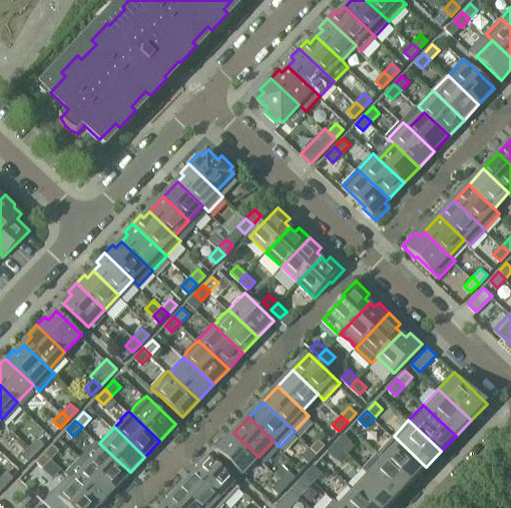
[(259,457),(233,433),(227,440),(222,436),(213,446),(242,473),(259,457)]
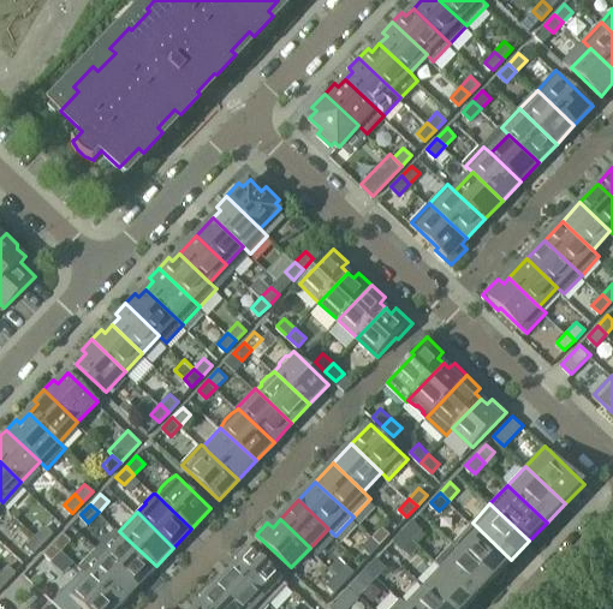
[(415,519),(404,530),(412,538),(423,527),(415,519)]
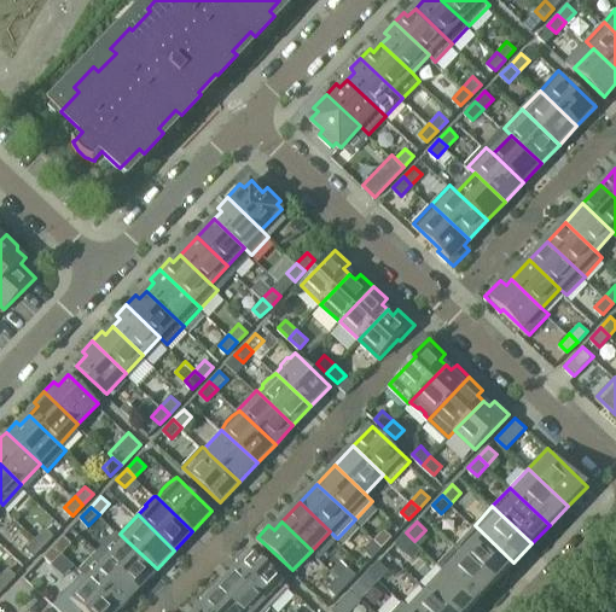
[(475,525),(457,545),(497,582),(513,563),(475,525)]
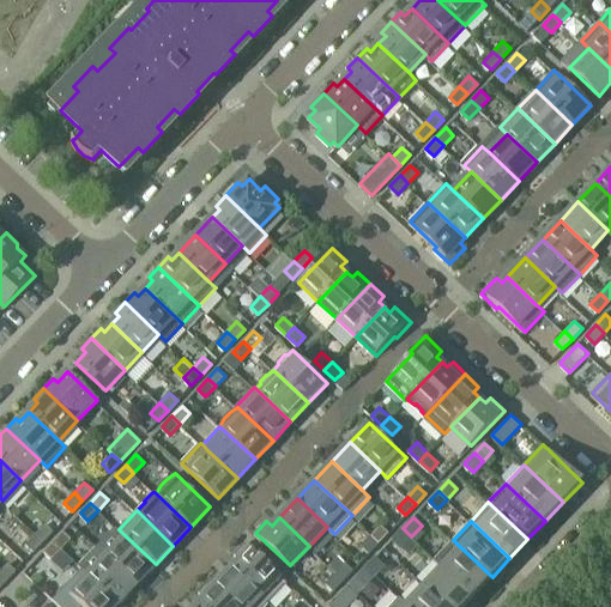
[(46,522),(36,533),(44,540),(54,530),(46,522)]
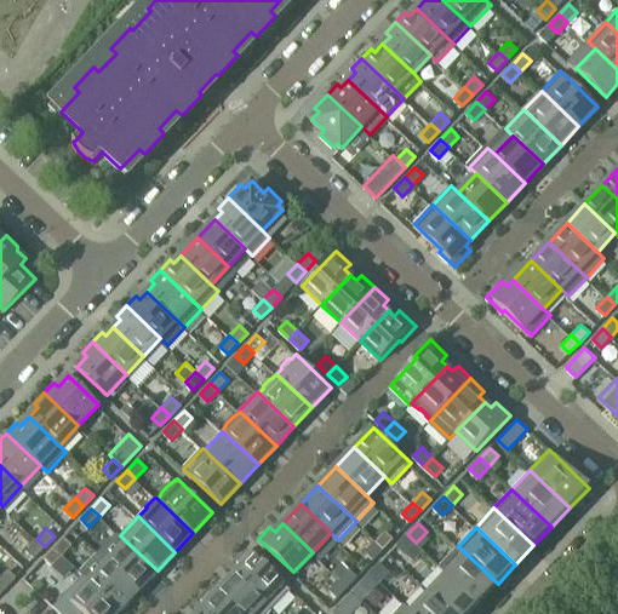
[(387,529),(376,540),(384,547),(394,538),(387,529)]
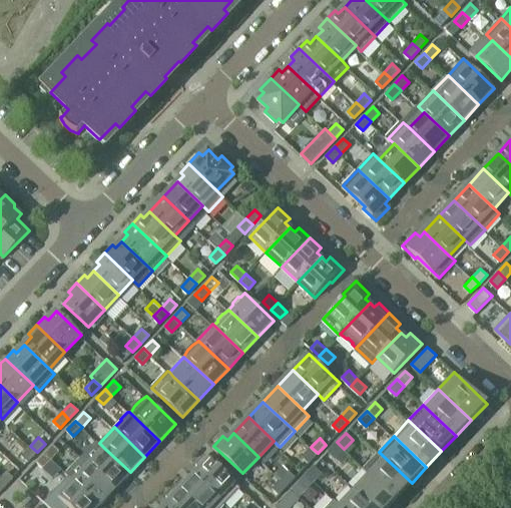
[(344,449),(337,442),(329,451),(336,458),(344,449)]
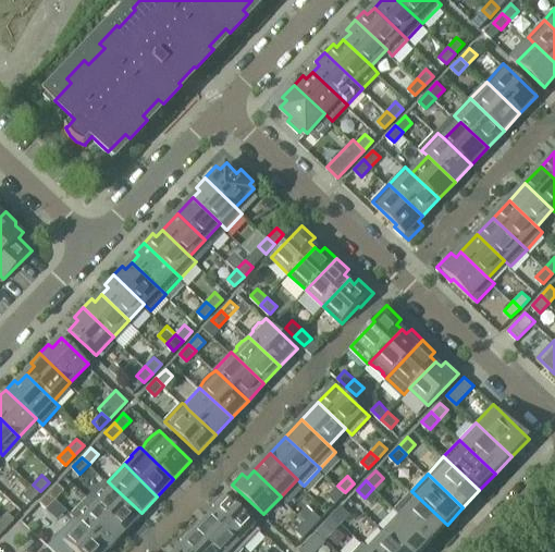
[(59,481),(49,491),(57,498),(65,489),(59,481)]
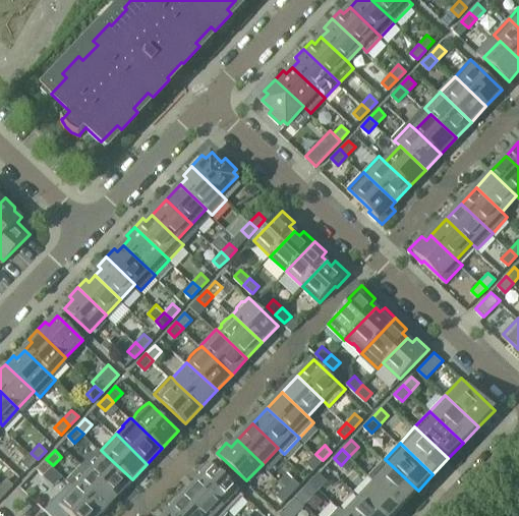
[(38,459),(31,453),(22,461),(30,468),(38,459)]
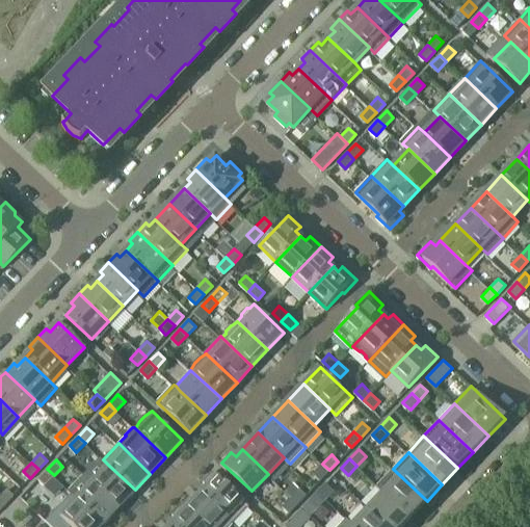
[(329,470),(322,464),(314,473),(321,479),(329,470)]
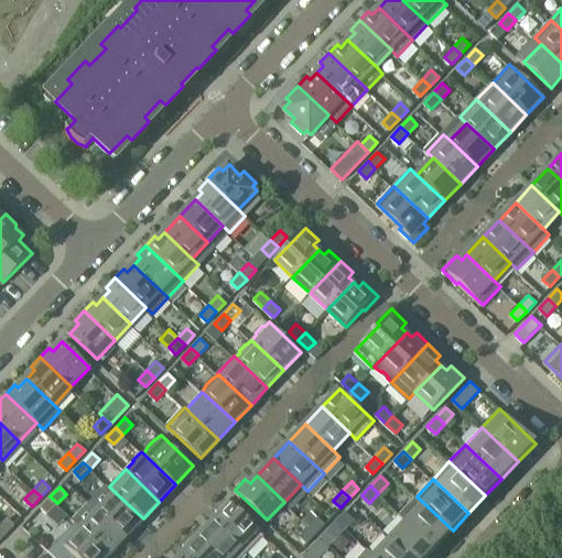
[(116,493),(99,510),(127,536),(143,518),(116,493)]
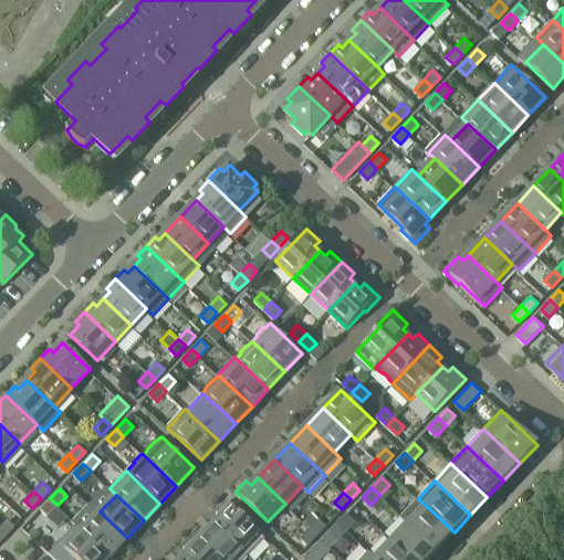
[(58,505),(50,498),(41,508),(49,515),(58,505)]
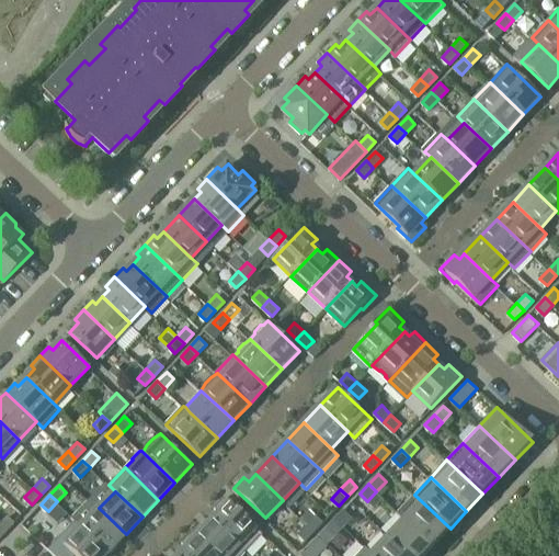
[(397,512),(403,519),(405,518),(434,545),(451,529),(414,495),(397,512)]
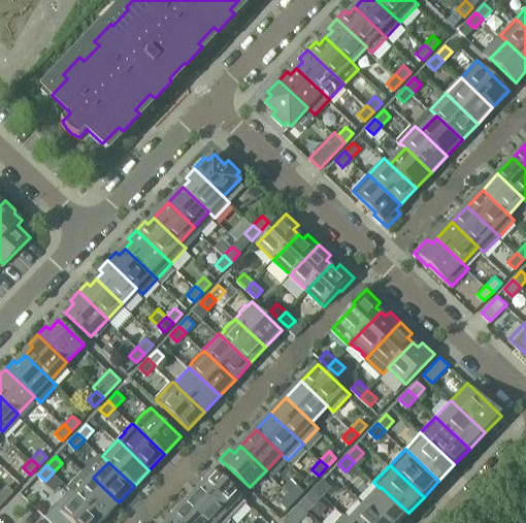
[(206,481),(200,488),(232,518),(249,500),(212,466),(202,477),(206,481)]
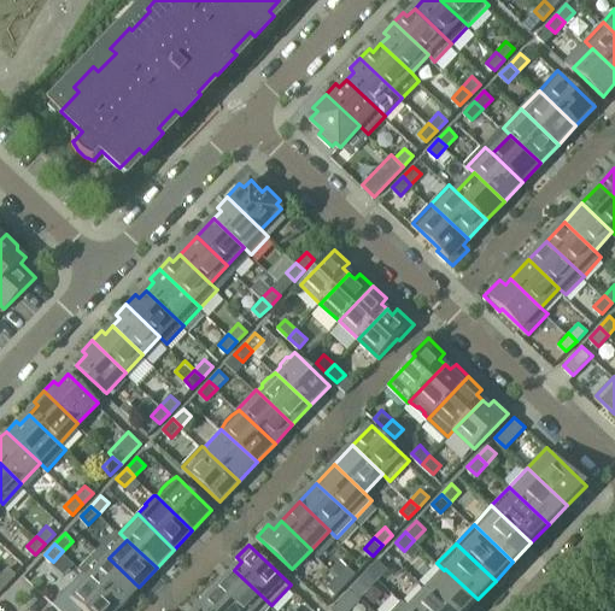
[(109,558),(91,577),(121,606),(139,587),(109,558)]
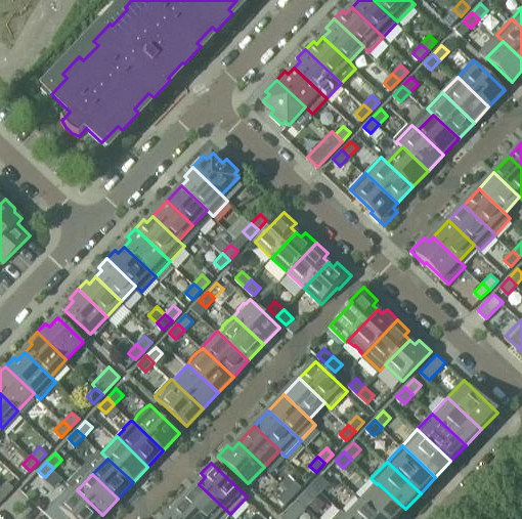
[(322,475),(313,483),(321,490),(330,482),(322,475)]
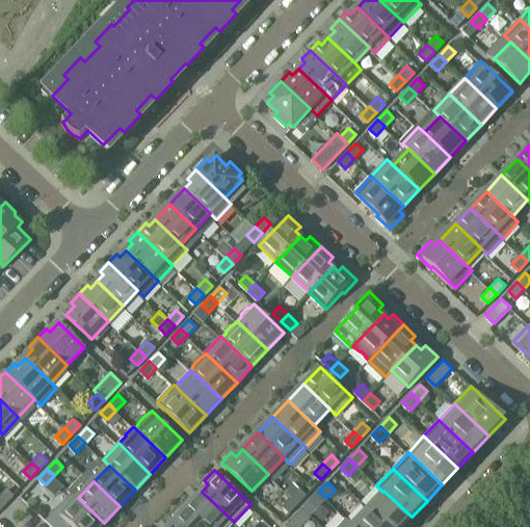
[(7,488),(0,495),(0,497),(6,503),(15,494),(7,488)]
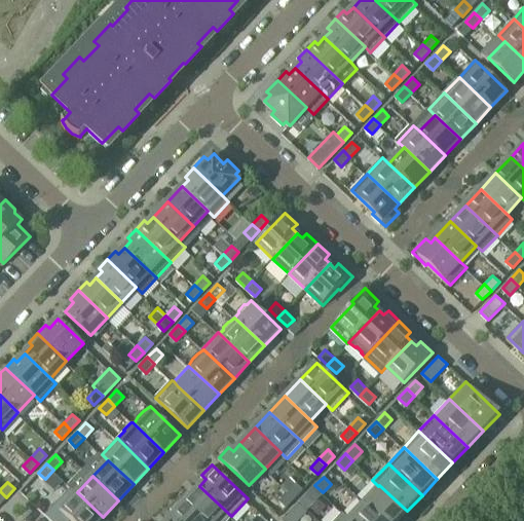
[(297,482),(289,490),(295,497),(304,488),(297,482)]
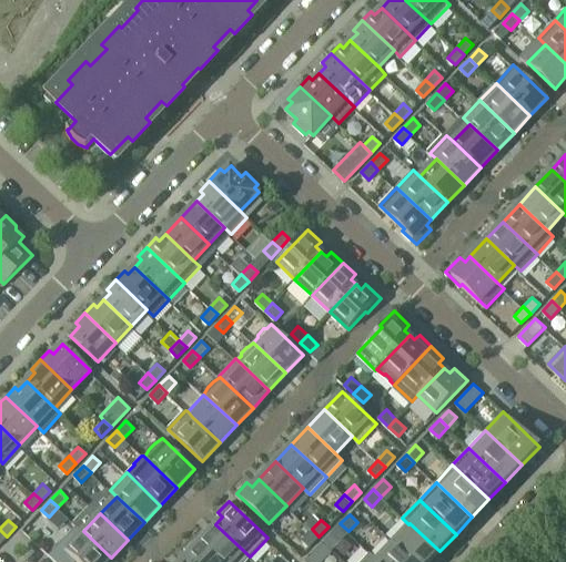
[(349,531),(340,523),(331,533),(339,541),(349,531)]
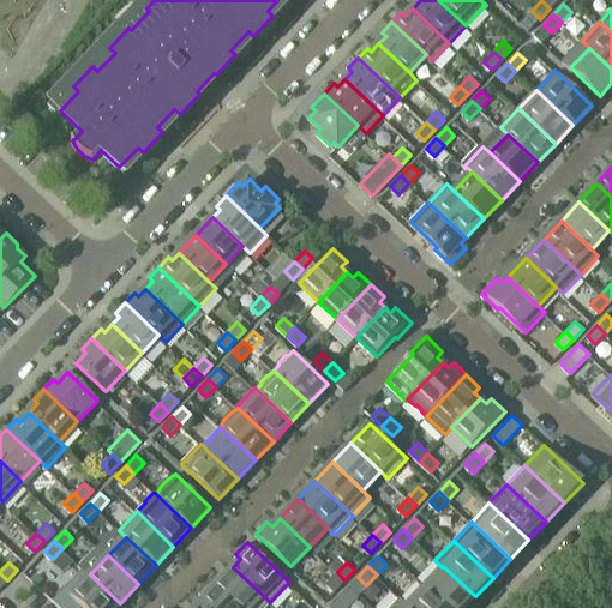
[(442,567),(425,585),(449,607),(463,607),(475,596),(443,566),(442,567)]
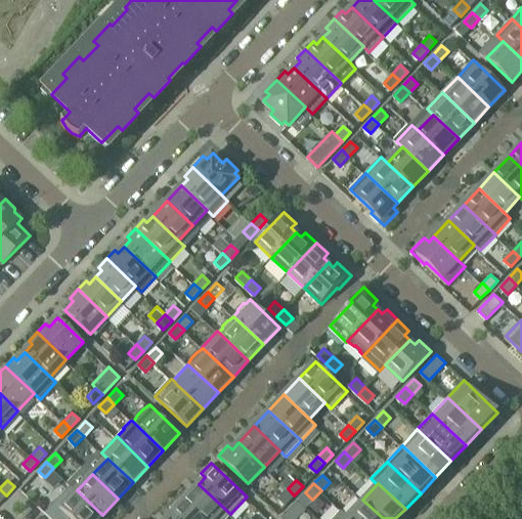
[(97,518),(102,515),(77,490),(71,484),(45,512),(53,518),(69,518),(71,517),(73,518),(97,518)]
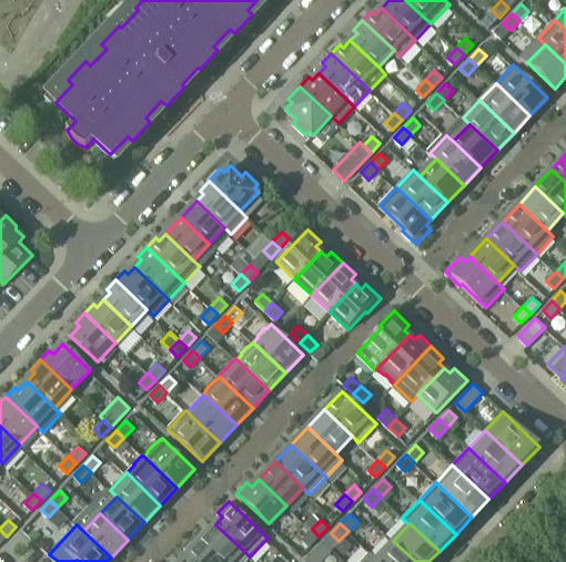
[(204,527),(194,537),(220,561),(244,561),(250,557),(215,524),(209,531),(204,527)]
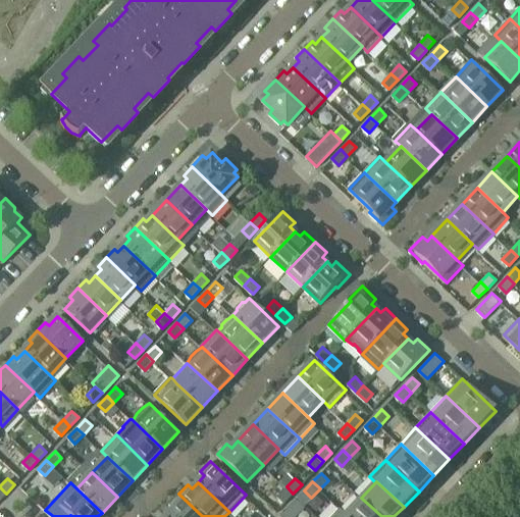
[(293,494),(287,486),(277,496),(284,503),(293,494)]
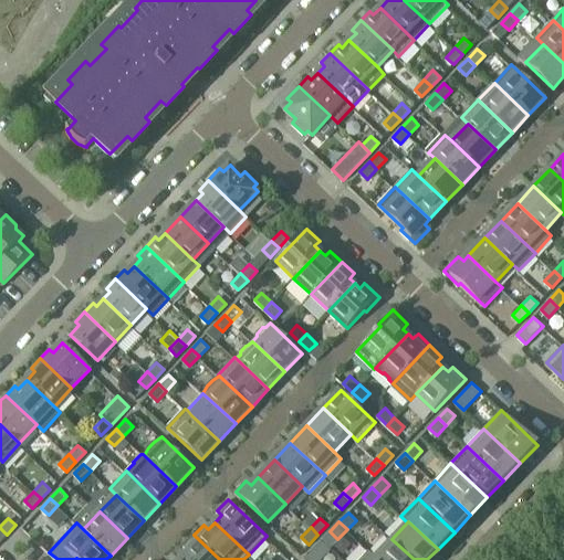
[(189,549),(181,557),(185,559),(219,559),(194,535),(185,545),(189,549)]
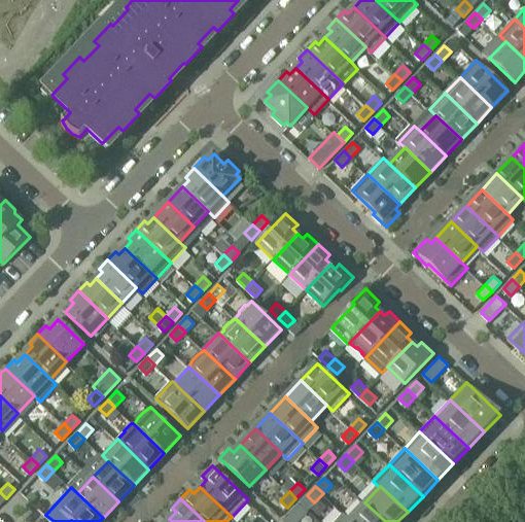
[(385,521),(364,502),(349,519),(352,521),(385,521)]
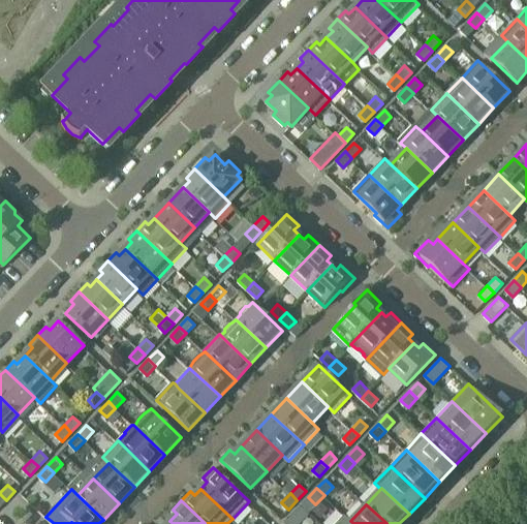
[(301,505),(293,513),(302,520),(308,513),(301,505)]
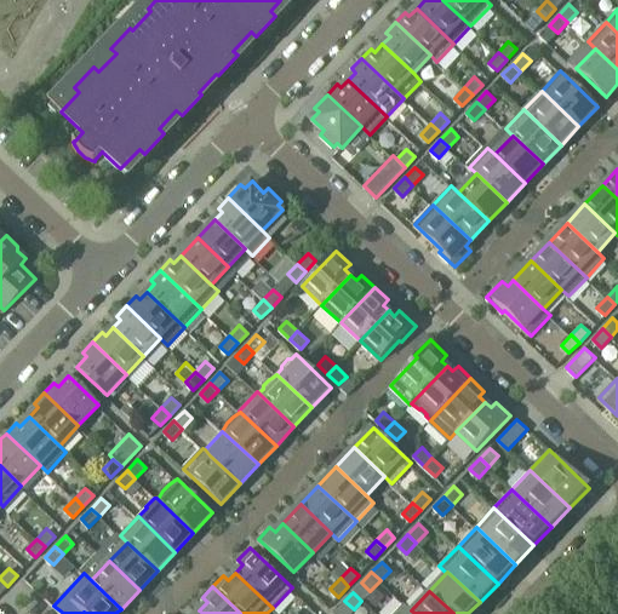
[(348,613),(354,609),(344,601),(335,612),(337,613),(348,613)]
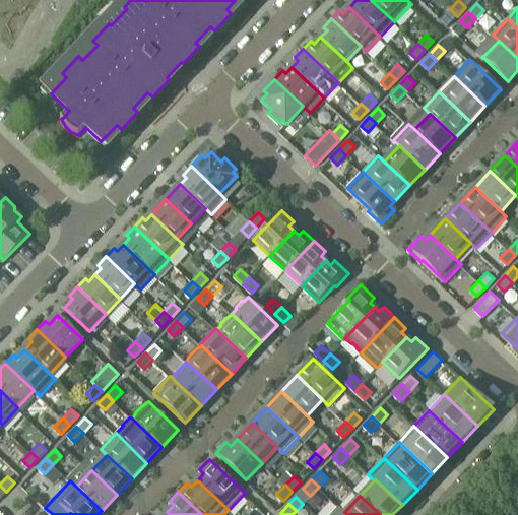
[(338,506),(329,514),(347,514),(344,512),(338,506)]
